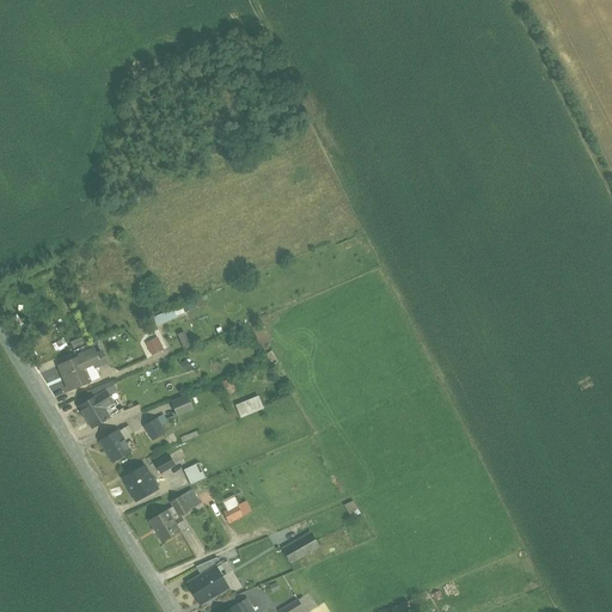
[(193,303),(173,311),(176,316),(195,307),(193,303)]
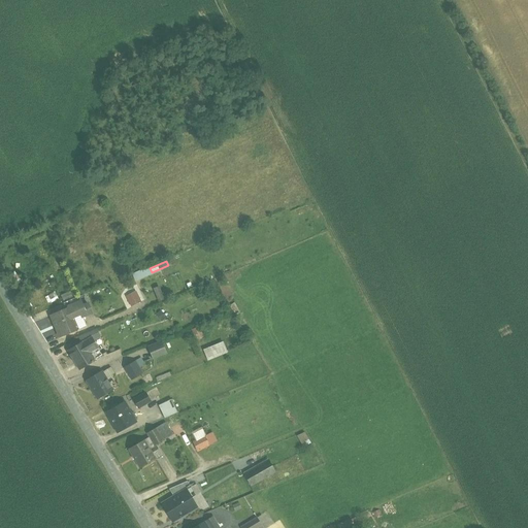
[(150,268),(133,274),(135,279),(152,273),(152,272),(150,268)]
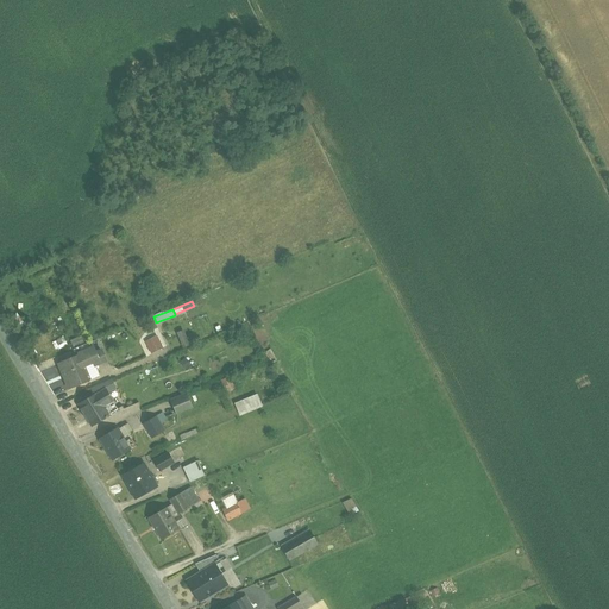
[(227,322),(214,327),(217,333),(230,327),(227,322)]
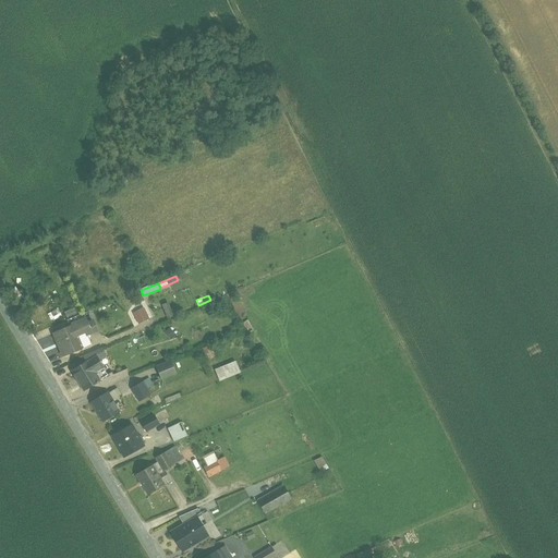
[(168,303),(162,305),(168,318),(173,316),(168,303)]
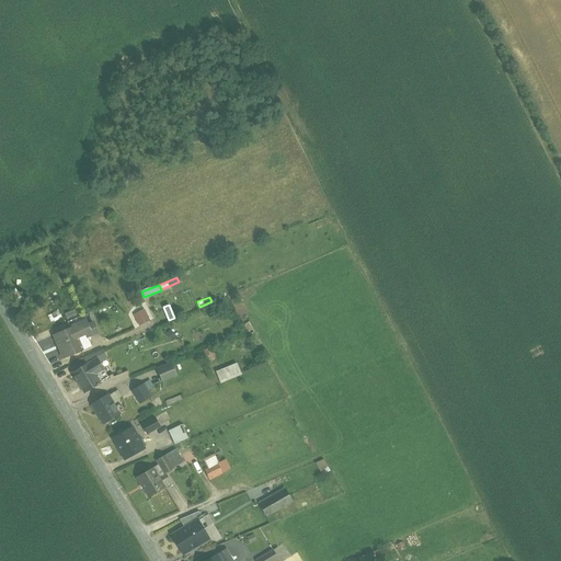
[(145,310),(134,315),(139,327),(150,321),(145,310)]
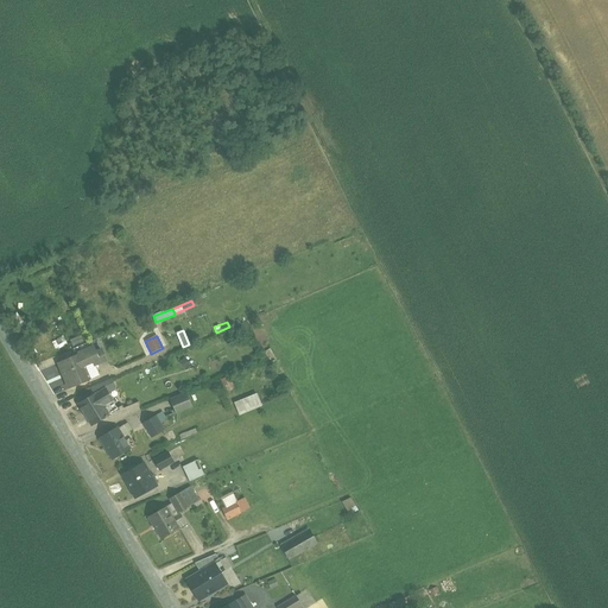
[(92,342),(74,349),(76,356),(94,348),(92,342)]
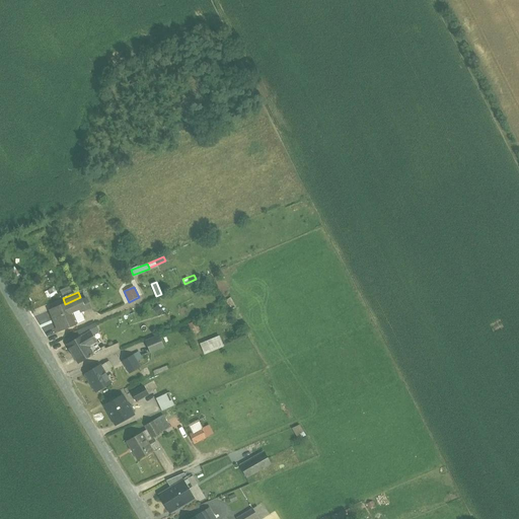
[(80,297),(65,304),(50,310),(59,332),(75,325),(70,312),(80,308),(81,311),(90,307),(87,299),(82,302),(80,297)]
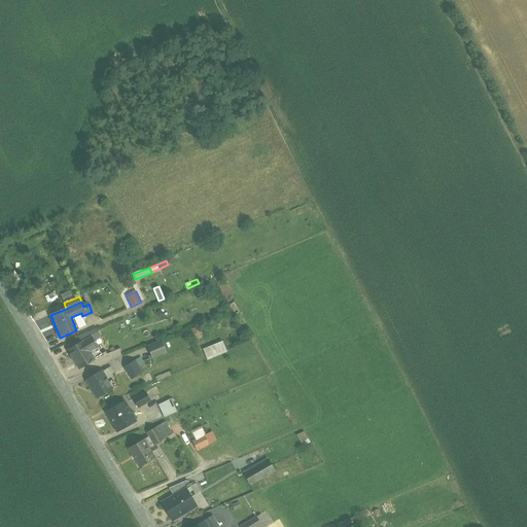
[(239,311),(234,302),(230,305),(235,314),(239,311)]
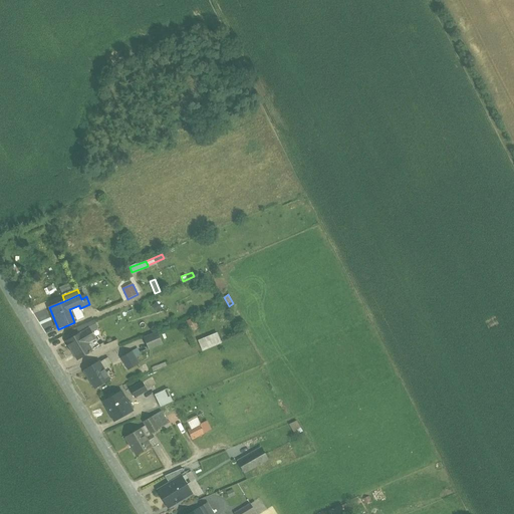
[(163,308),(158,302),(154,306),(159,312),(163,308)]
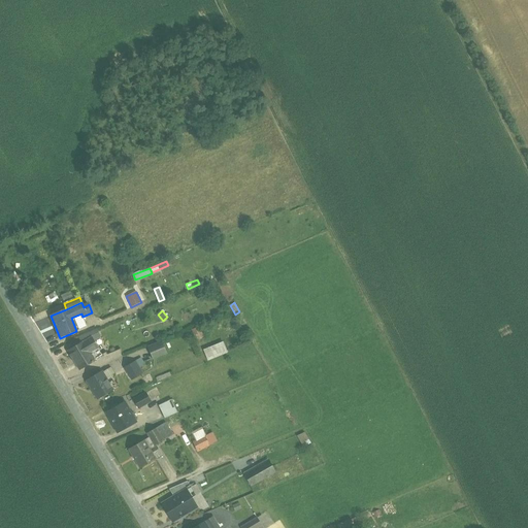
[(81,314),(71,318),(76,331),(87,326),(83,317),(81,314)]
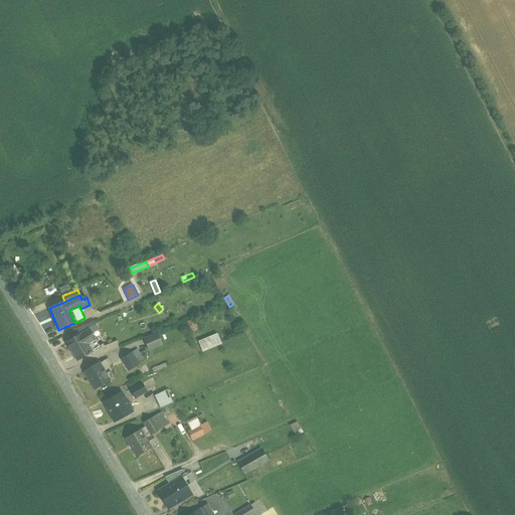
[(194,319),(187,322),(191,332),(199,329),(194,319)]
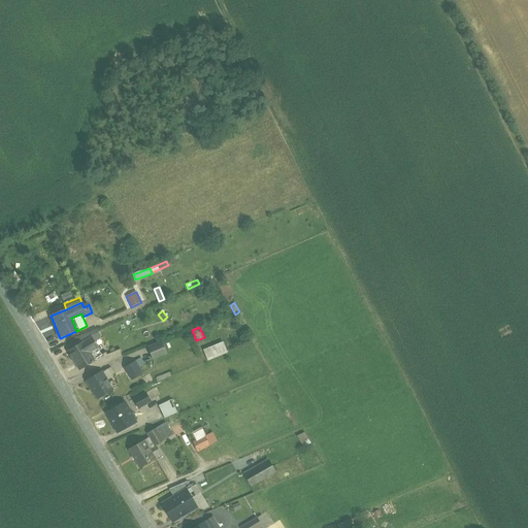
[(97,329),(79,336),(83,342),(84,344),(94,339),(100,337),(97,329)]
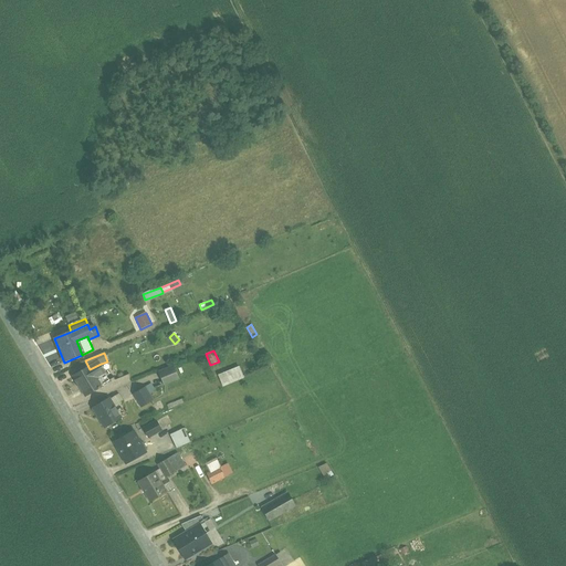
[(101,364),(90,369),(88,367),(74,376),(86,396),(97,389),(98,390),(101,388),(100,388),(102,386),(111,380),(101,364)]
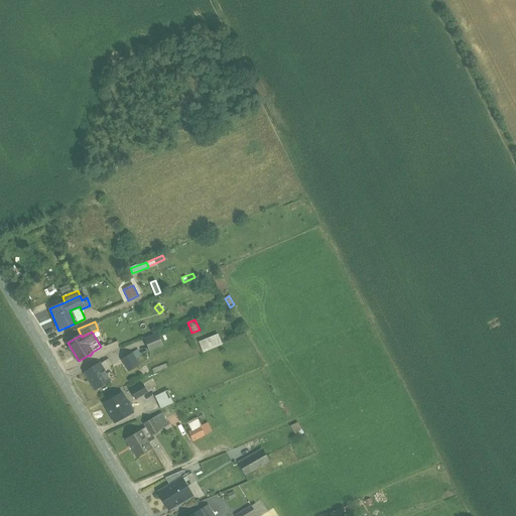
[(158,333),(145,339),(149,351),(163,345),(158,333)]
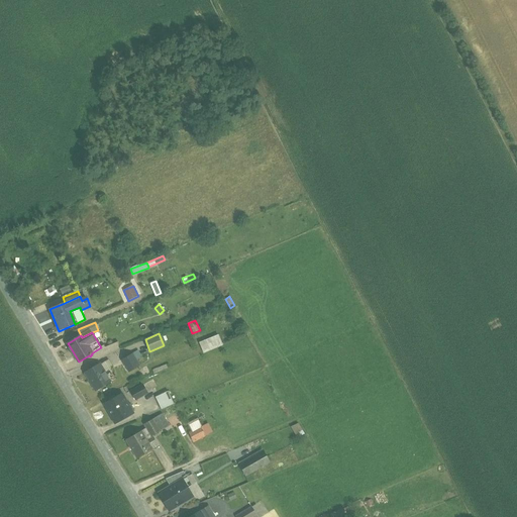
[(218,334),(199,342),(204,353),(223,345),(218,334)]
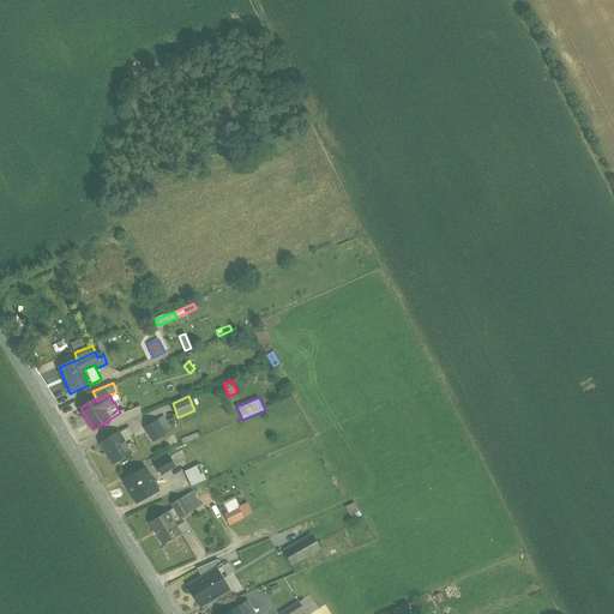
[(164,416),(145,427),(155,441),(167,434),(162,427),(168,423),(164,416)]
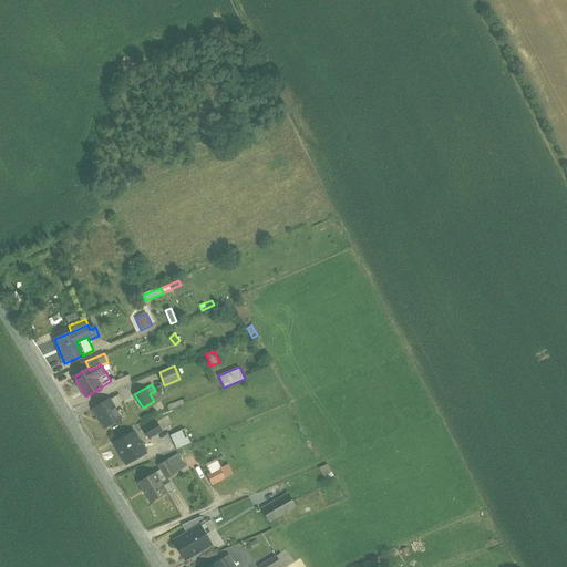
[(110,399),(94,409),(106,429),(126,415),(122,408),(117,411),(110,399)]
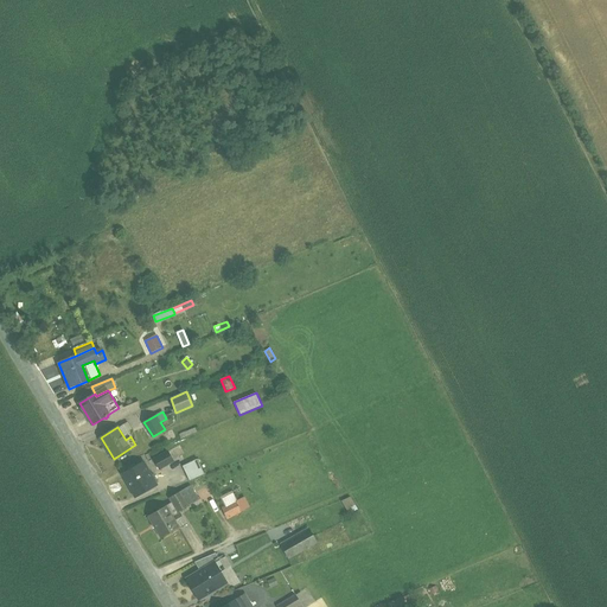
[(195,428),(179,434),(181,440),(197,433),(195,428)]
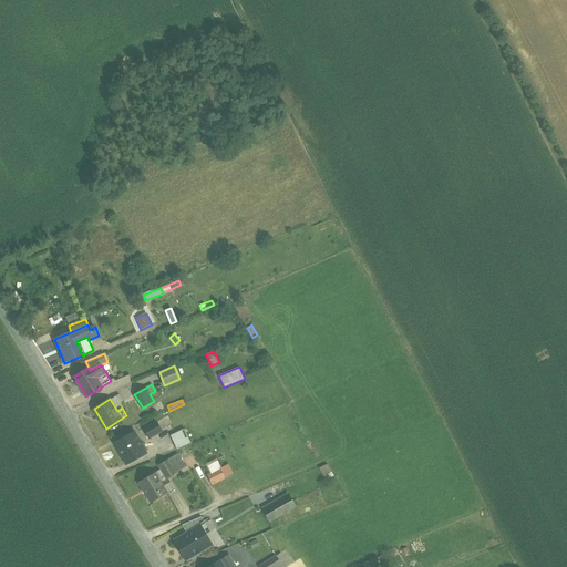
[(157,422),(145,430),(150,439),(162,431),(157,422)]
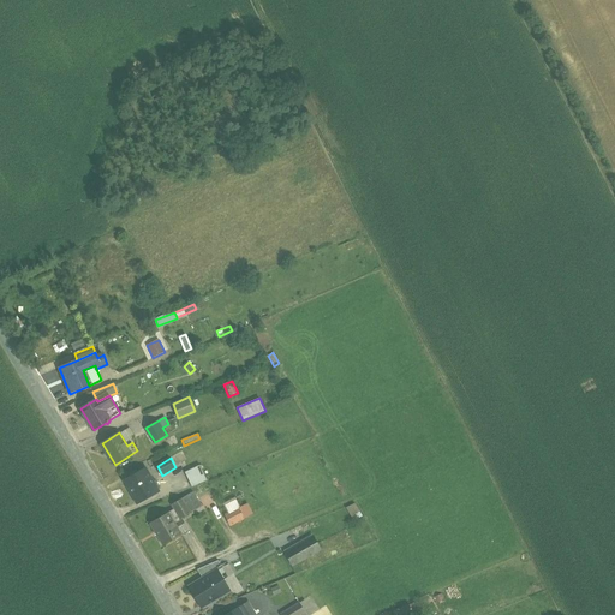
[(201,465),(185,472),(192,488),(208,481),(201,465)]
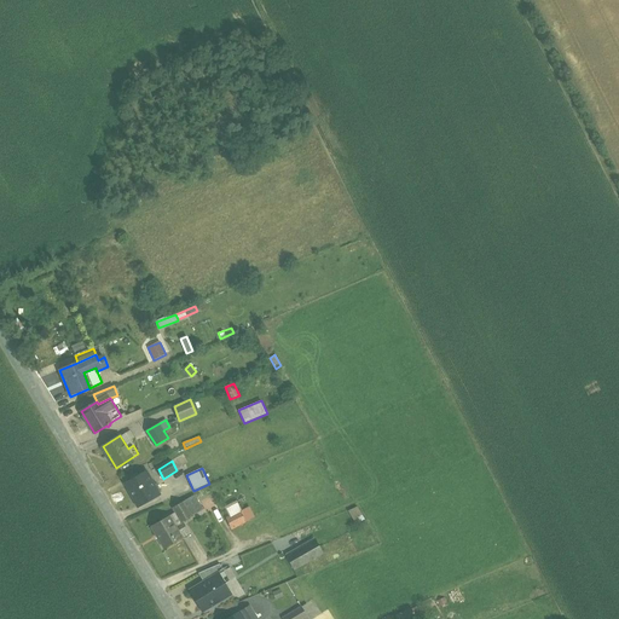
[(146,472),(127,484),(140,507),(160,496),(155,486),(146,472)]
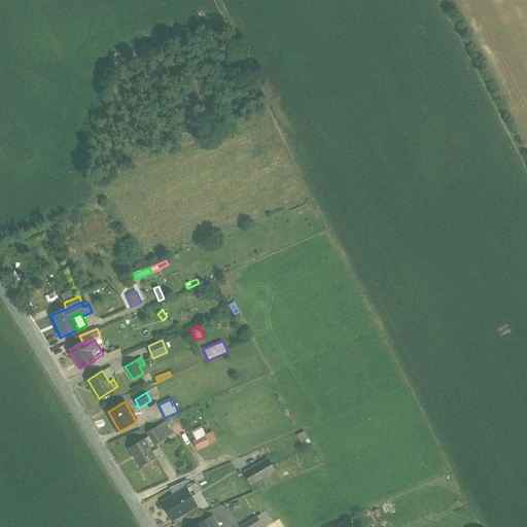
[(166,422),(148,432),(150,436),(155,445),(164,440),(160,432),(169,427),(166,422)]
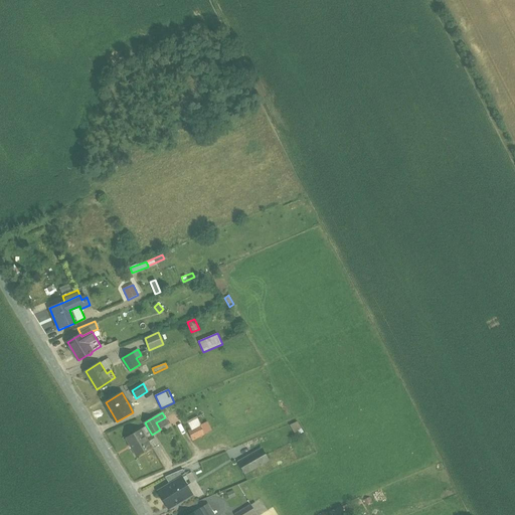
[(165,417),(156,422),(160,430),(169,424),(165,417)]
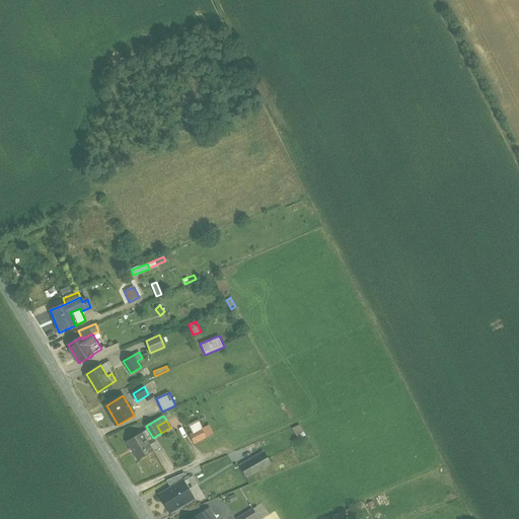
[(299,425),(293,429),(298,438),(304,434),(299,425)]
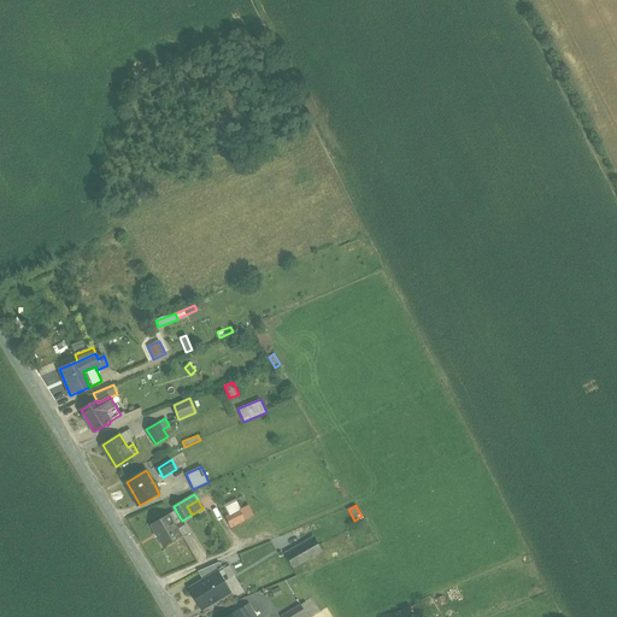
[(176,511),(170,515),(176,524),(182,521),(176,511)]
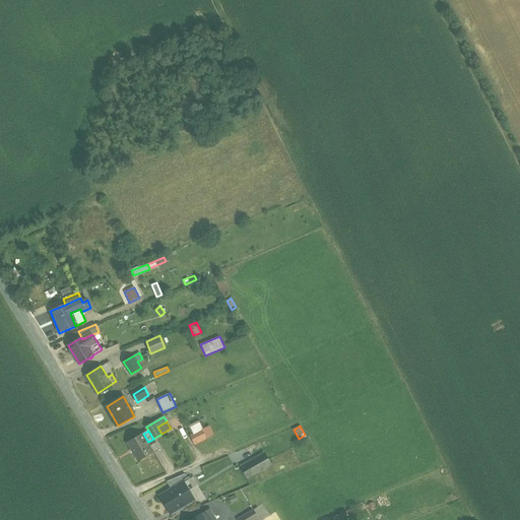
[(202,431),(191,436),(195,443),(206,438),(202,431)]
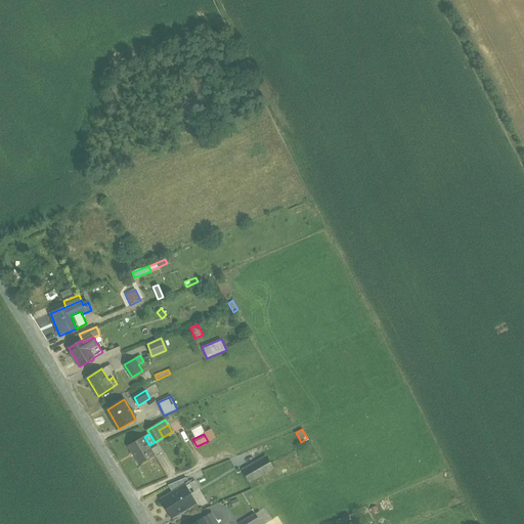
[(144,437),(129,446),(139,465),(155,455),(149,445),(144,437)]
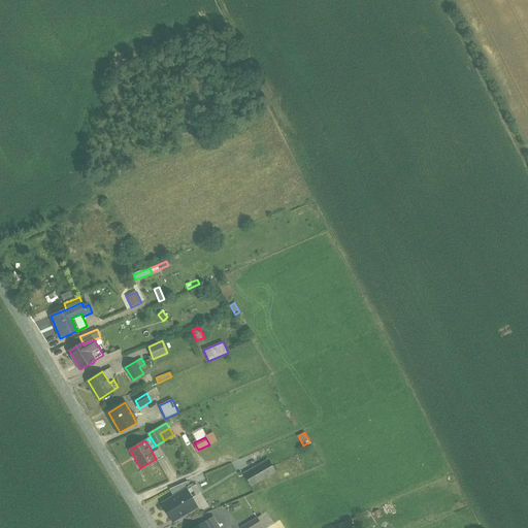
[(274,472),(268,462),(244,475),(251,486),(274,472)]
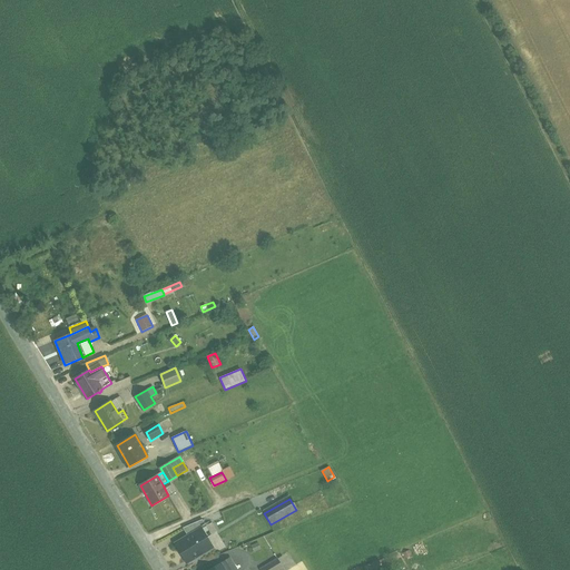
[(203,519),(184,528),(188,537),(202,529),(203,529),(207,526),(203,519)]
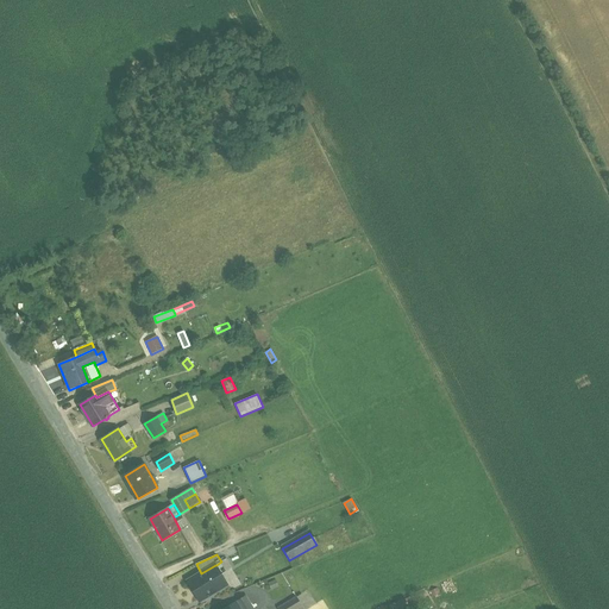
[(201,573),(188,582),(200,601),(227,584),(217,565),(215,565),(201,573)]
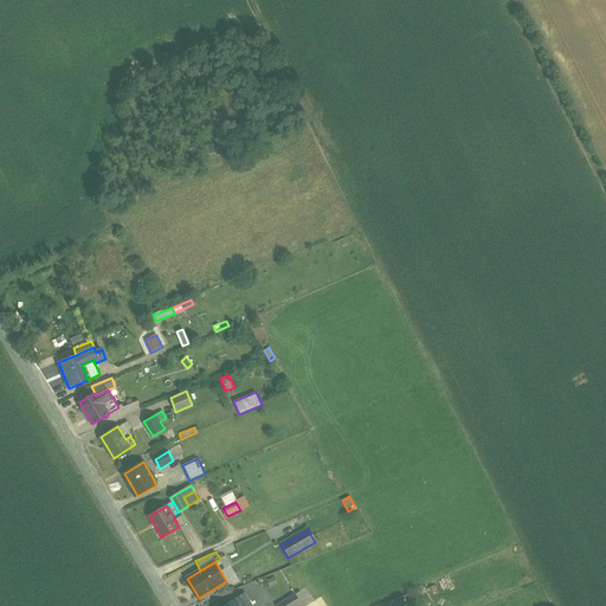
[(252,605),(245,593),(223,605),(252,605)]
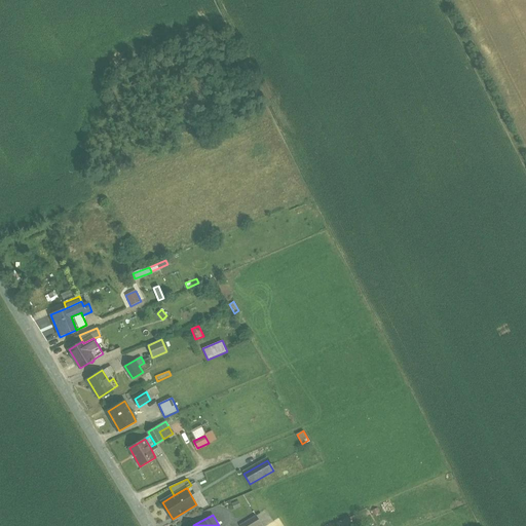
[(257,516),(240,525),(257,525),(262,524),(257,516)]
